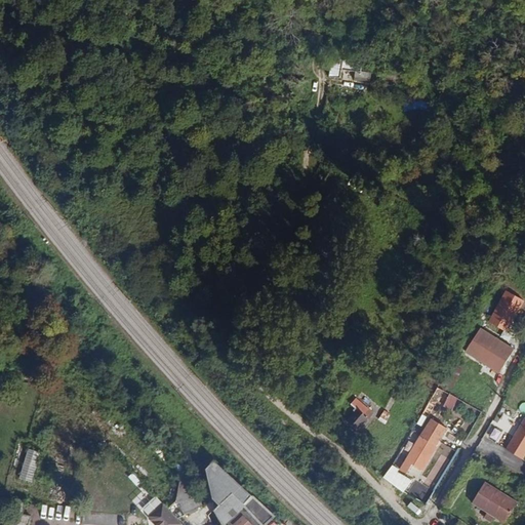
[(344,58),(332,57),(329,76),(334,77),(340,77),(344,58)]
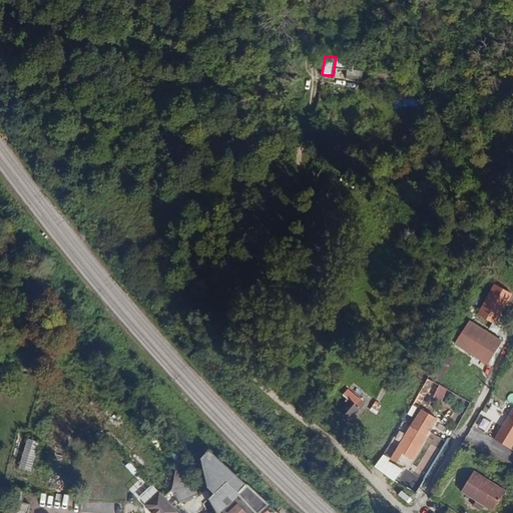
[(500,297),(503,292),(496,288),(481,314),(493,320),(504,300),(500,297)]
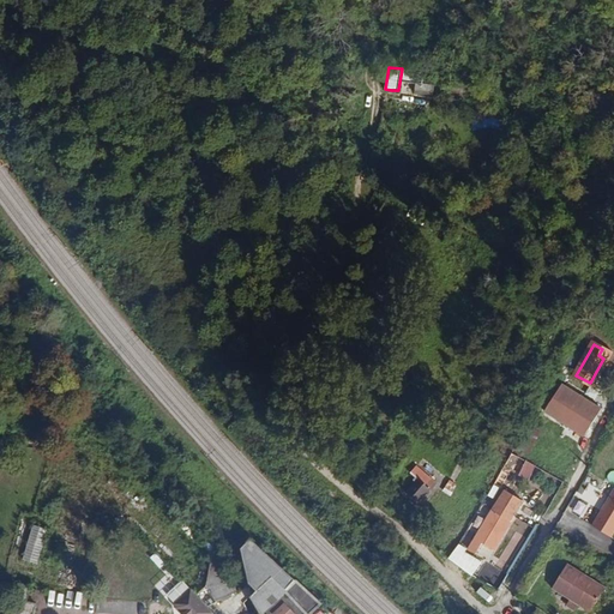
[(564,385),(547,413),(587,437),(603,409),(564,385)]
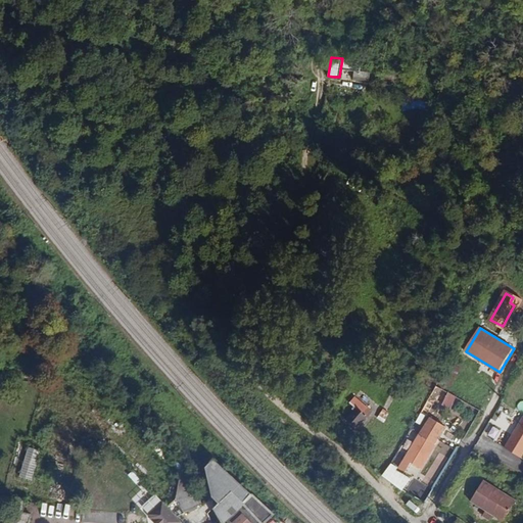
[(450,370),(444,382),(450,385),(457,374),(450,370)]
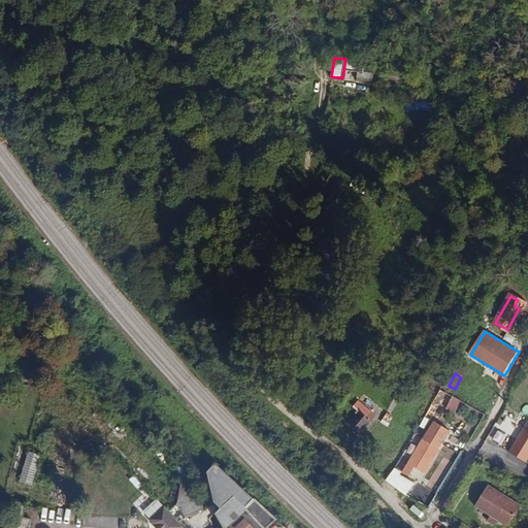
[(358,408),(349,420),(358,428),(373,410),(358,396),(352,403),(358,408)]
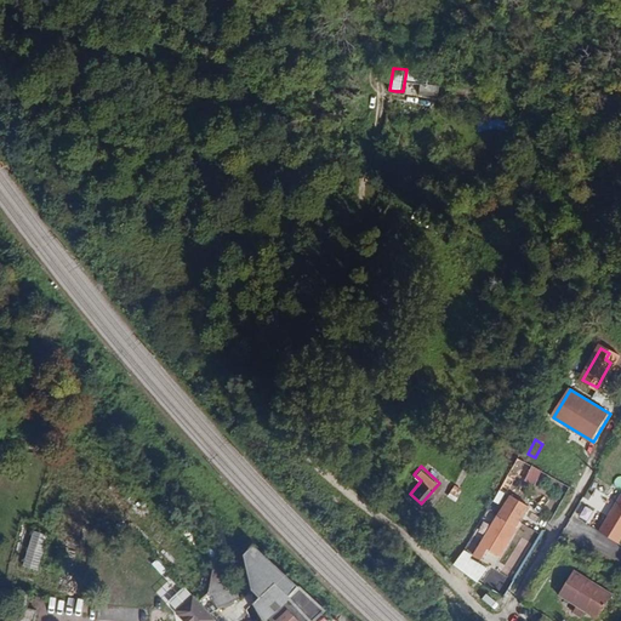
[(542,472),(531,466),(525,480),(535,485),(542,472)]
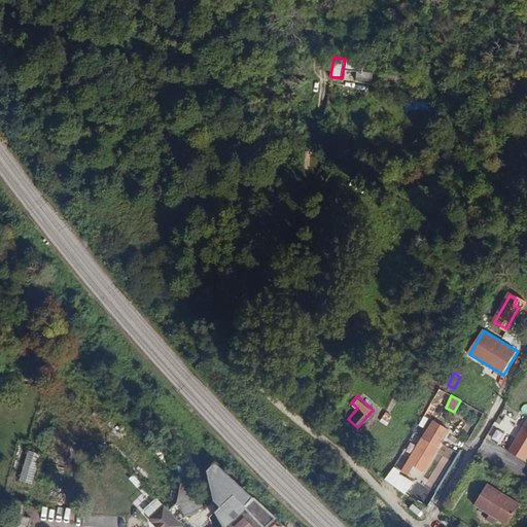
[(526,462),(526,459),(526,419),(507,451),(526,462)]
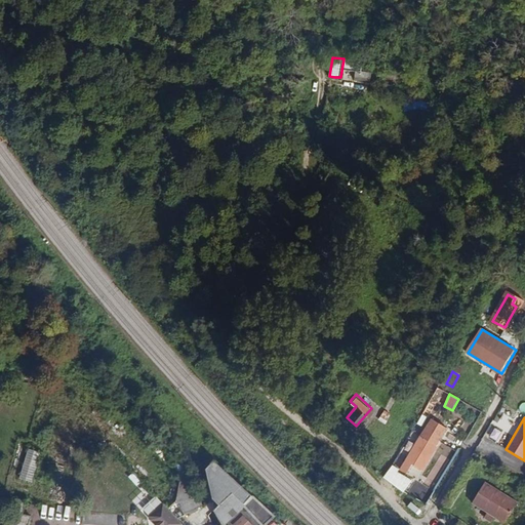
[(494,420),(484,438),(500,447),(510,430),(494,420)]
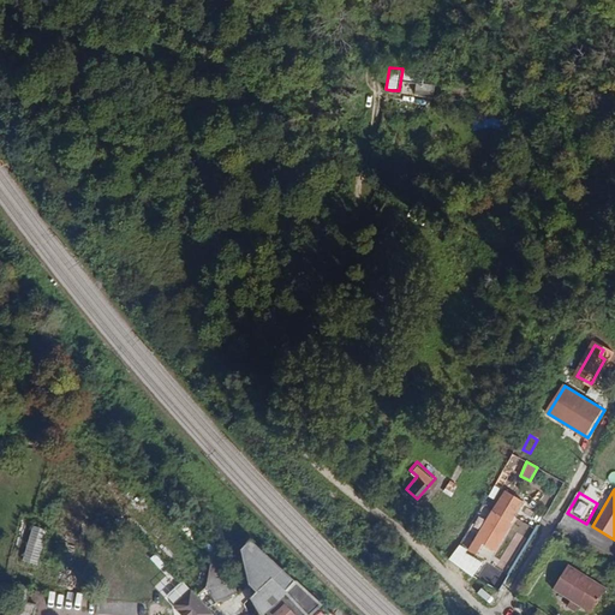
[(491,506),(489,512),(507,523),(511,517),(491,506)]
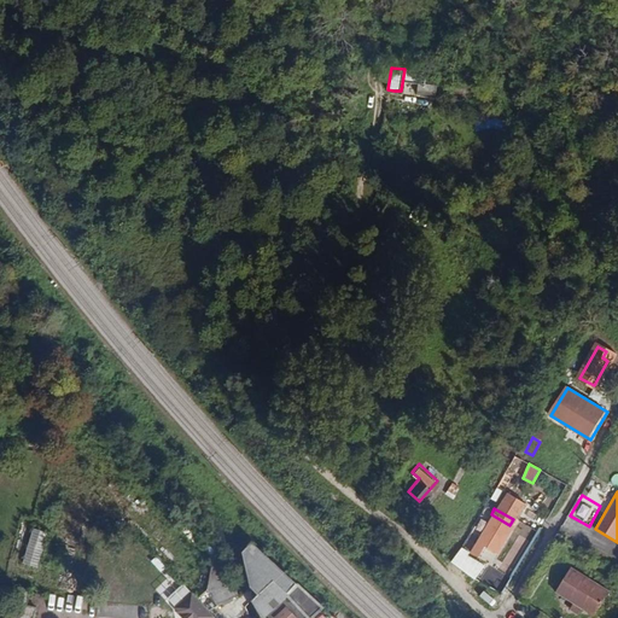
[(509,525),(491,514),(476,540),(476,541),(472,547),(479,552),(483,544),(494,551),(509,525)]
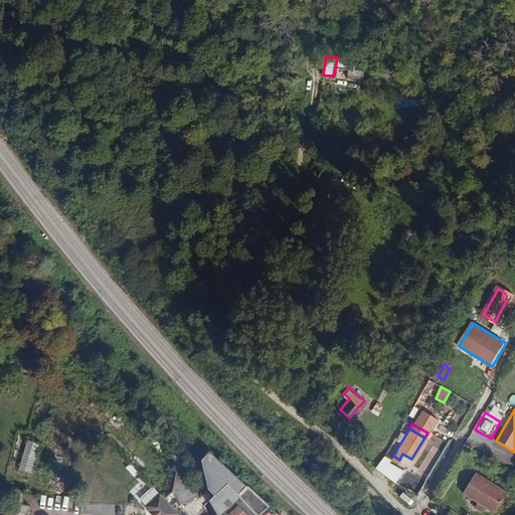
[(39,444),(27,441),(19,469),(31,473),(39,444)]
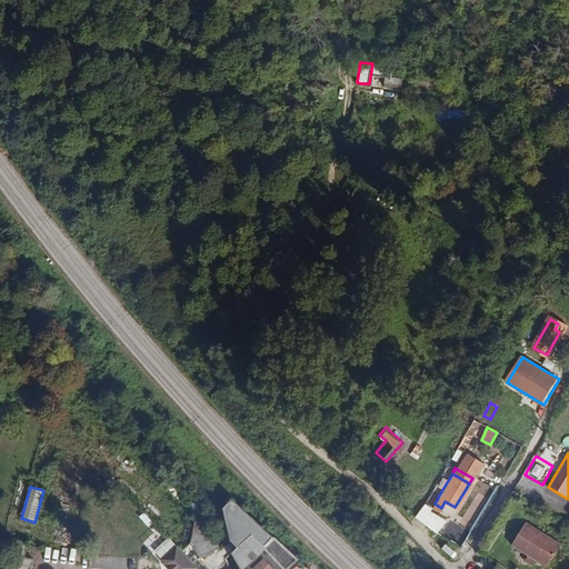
[(479,492),(459,525),(469,531),(489,499),(479,492)]
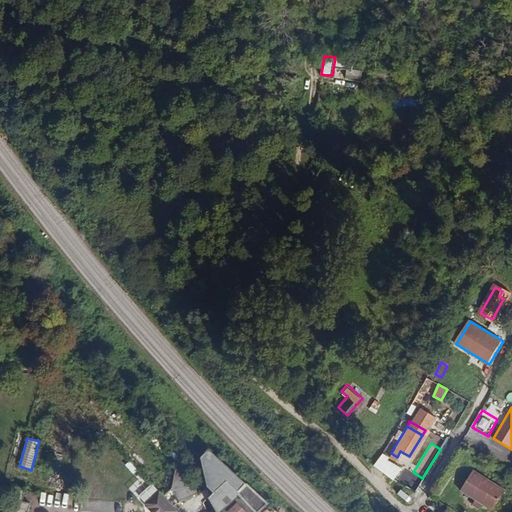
[(256,511),(267,502),(217,457),(208,466),(214,472),(208,479),(219,488),(209,496),(215,510),(214,511),(212,511),(256,511)]
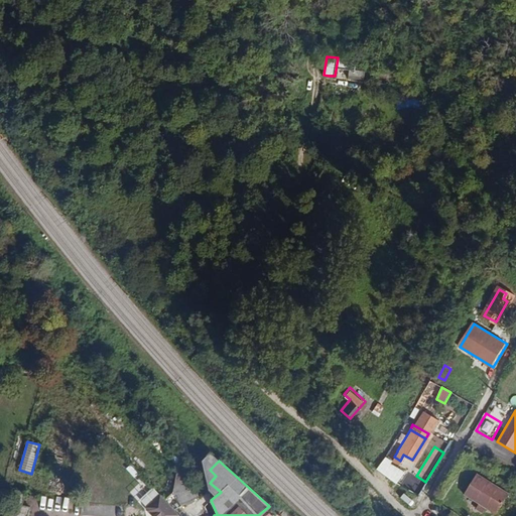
[(477,475),(465,495),(497,514),(509,494),(477,475)]
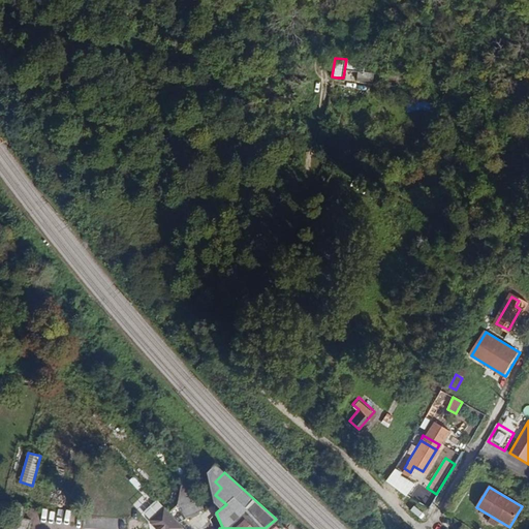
[(203,510),(187,489),(177,497),(193,519),(203,510)]
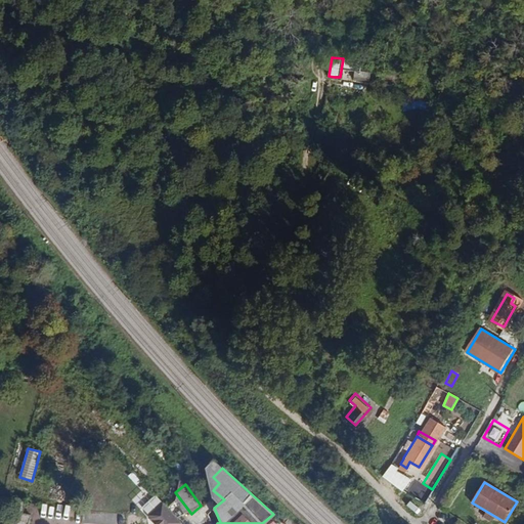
[(23,514),(27,498),(15,496),(11,512),(23,514)]
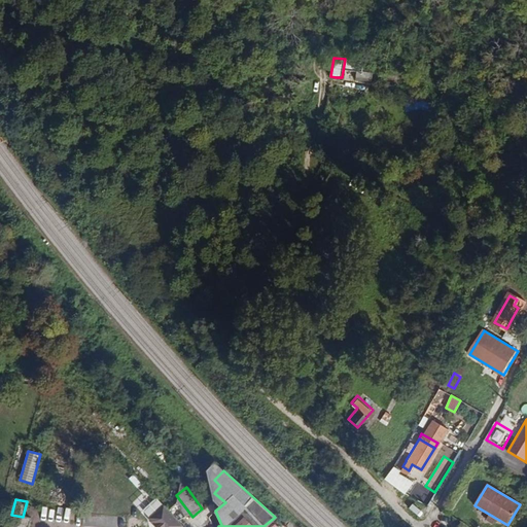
[(181,526),(183,526),(163,504),(147,519),(154,526),(181,526)]
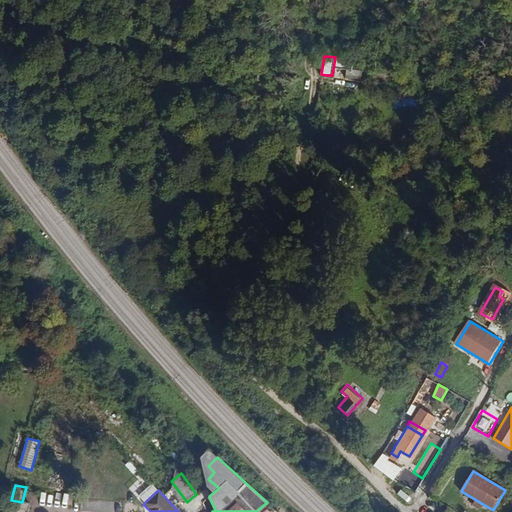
[(26,511),(28,504),(22,502),(11,500),(8,511),(26,511)]
